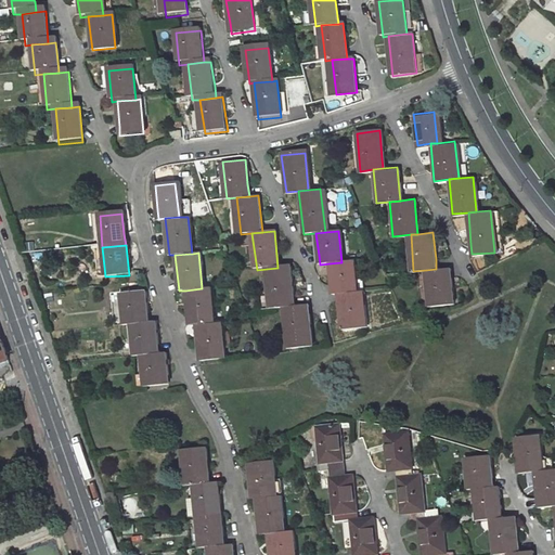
[(330,263),(332,286),(333,295),(337,294),(355,293),(351,261),(341,262),(330,263)]
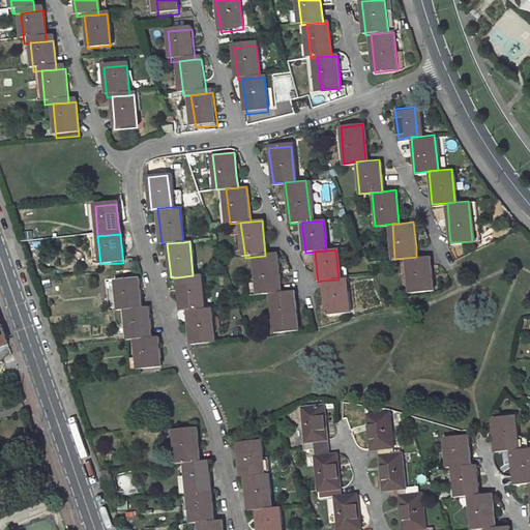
[(255,257),(259,295),(272,293),(281,293),(281,286),(276,255),(265,256),(255,257)]
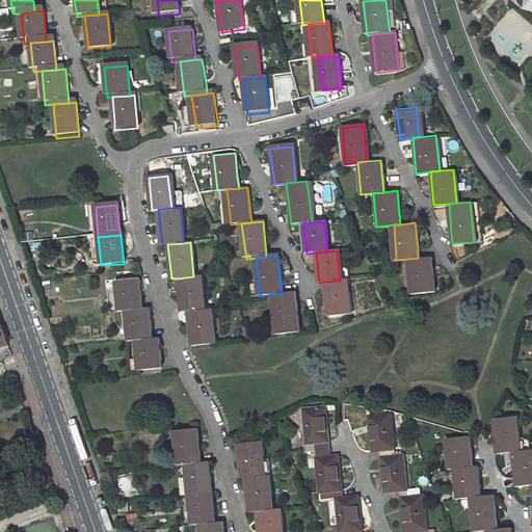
[(431,290),(430,263),(429,257),(418,258),(408,259),(410,292),(431,290)]
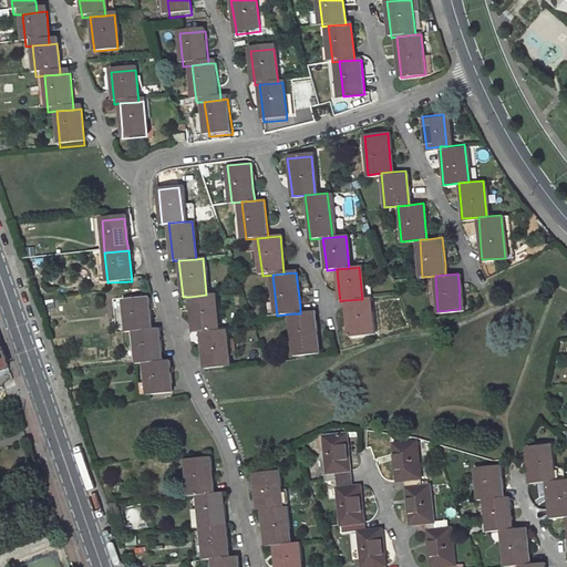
[(189,297),(192,322),(194,336),(199,334),(216,332),(213,295),(206,295),(189,297)]
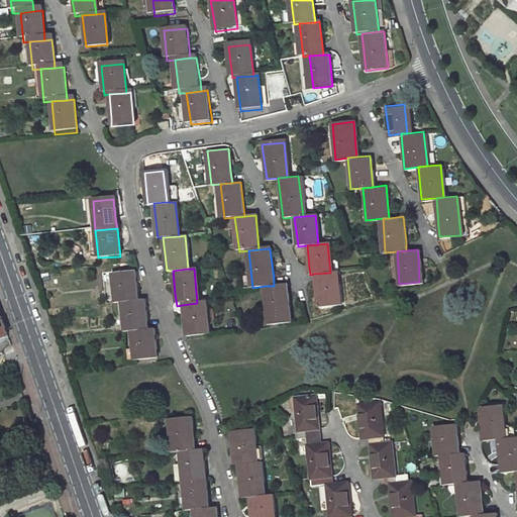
[(338,304),(335,272),(330,273),(314,274),(314,280),(318,306),(338,304)]
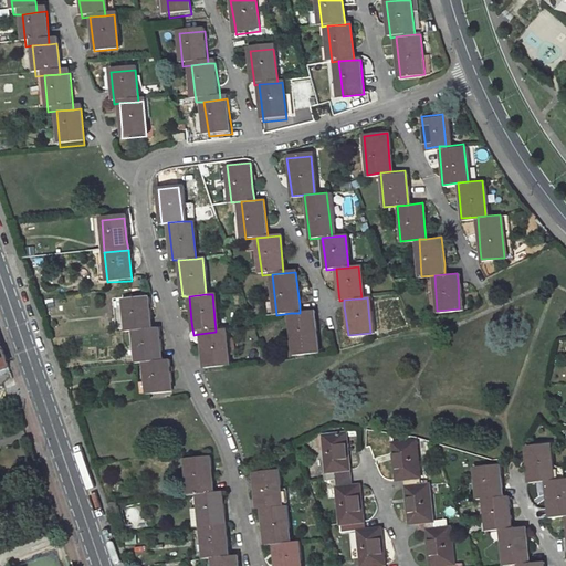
[(147,299),(124,301),(127,334),(136,333),(150,332),(147,299)]
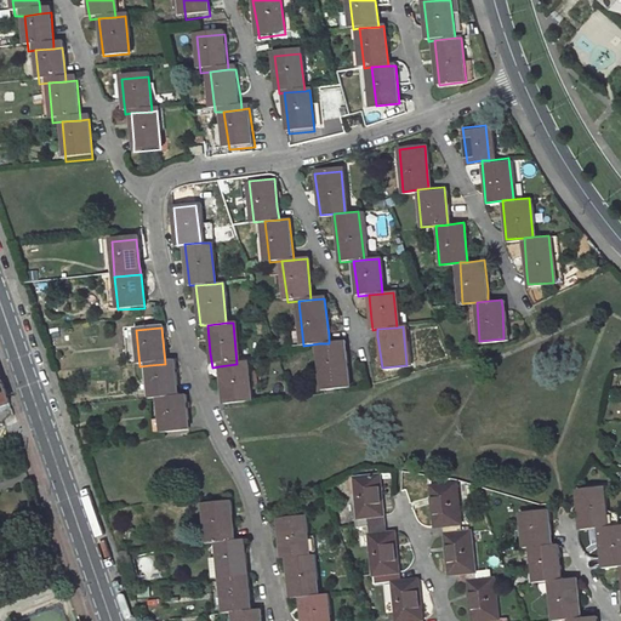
[(319,343),(324,388),(347,386),(342,341),(329,343),(319,343)]
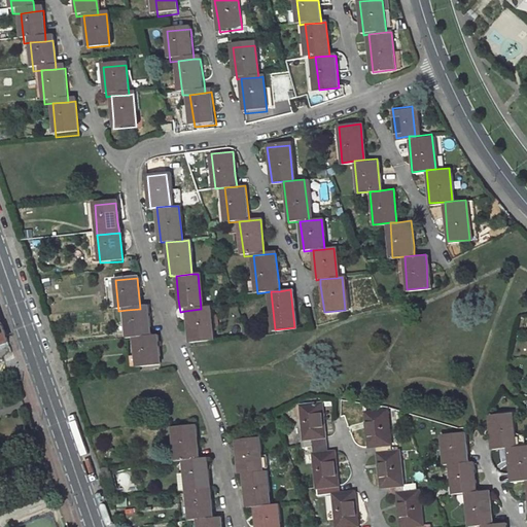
[(148,338),(146,308),(140,309),(127,310),(129,340),(136,339),(148,338)]
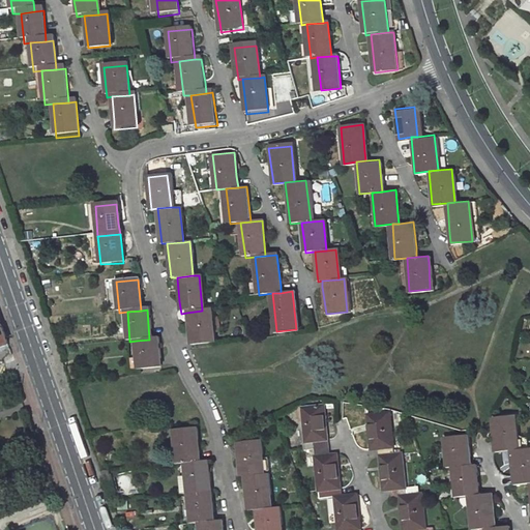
[(202,311),(186,313),(189,334),(190,345),(210,343),(208,311),(202,311)]
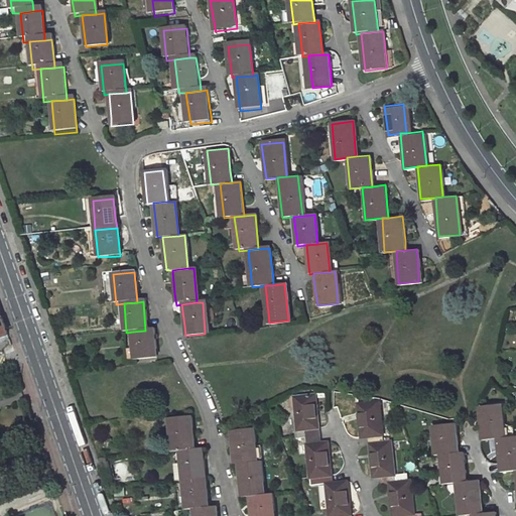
[(0,339),(9,336),(0,308),(0,339)]
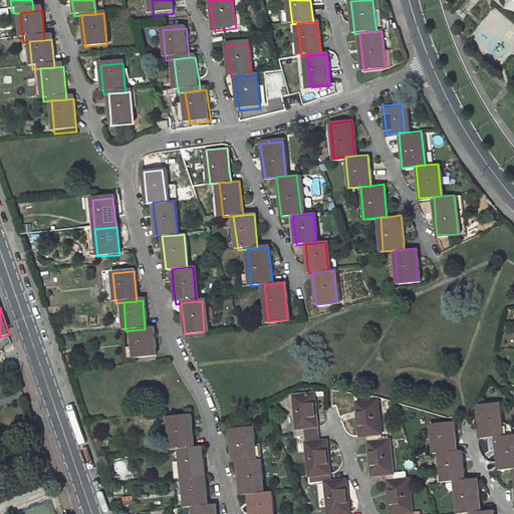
[(133,330),(136,359),(155,357),(152,329),(145,329),(133,330)]
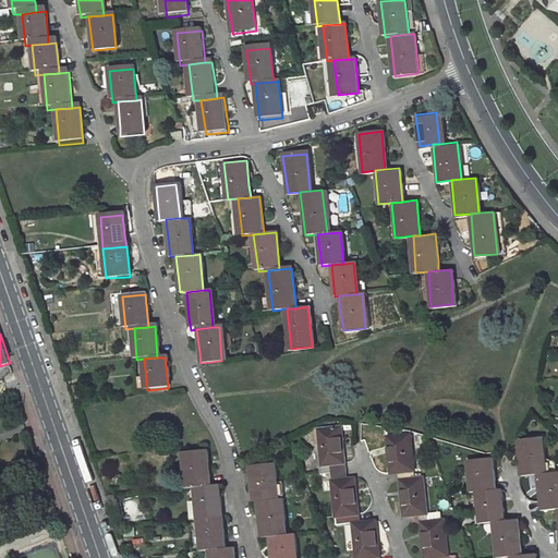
[(314,426),(318,461),(327,460),(342,459),(340,439),(339,424),(314,426)]
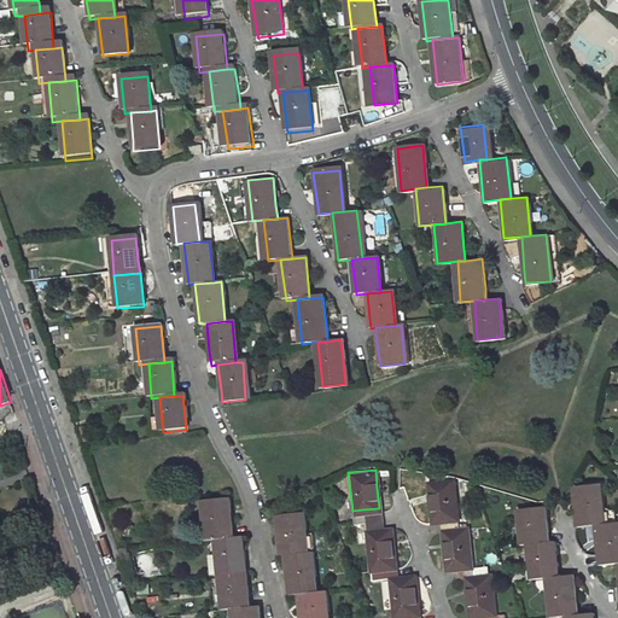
[(426,482),(431,522),(438,520),(455,519),(450,481),(426,482)]
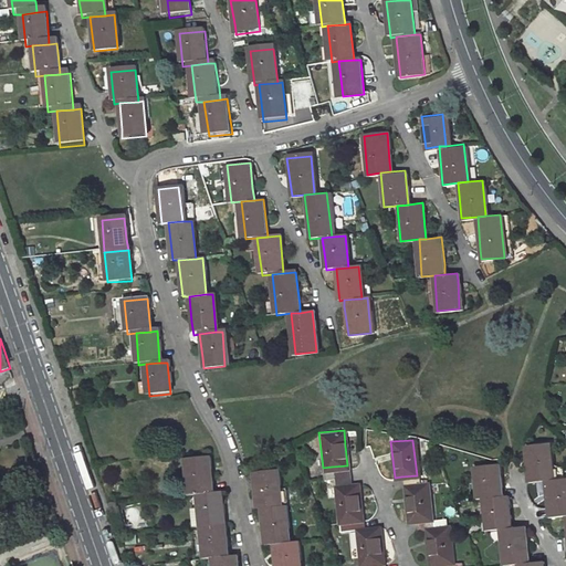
[(525,454),(527,472),(527,478),(544,477),(551,475),(545,440),(524,442),(525,454)]
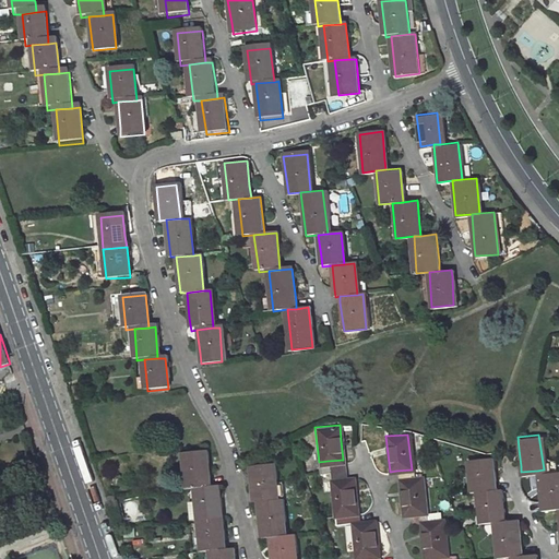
[(211,487),(206,451),(182,453),(186,489),(193,488),(211,487)]
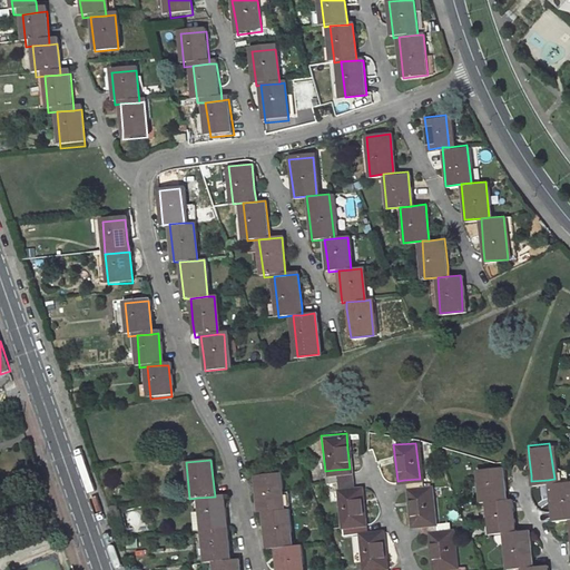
[(477,468),(480,500),(487,500),(503,498),(500,464),(477,468)]
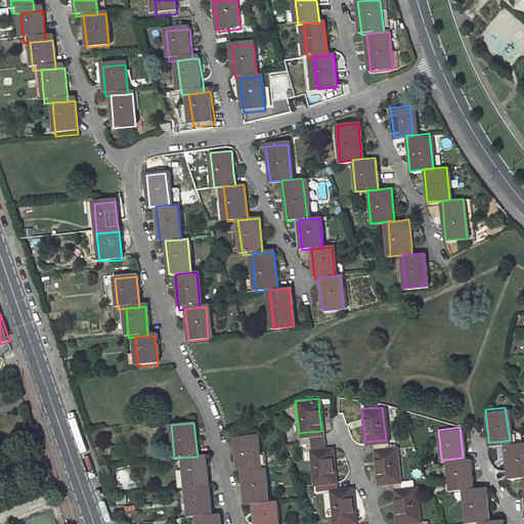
[(308,440),(322,439),(321,431),(307,432),(308,440)]
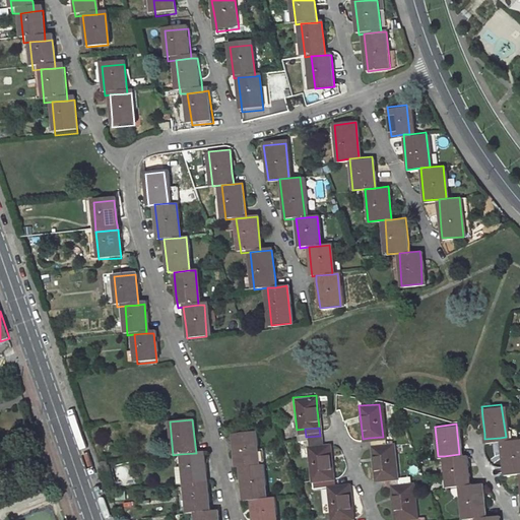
[(255,464),(251,431),(230,433),(234,467),(238,466),(255,464)]
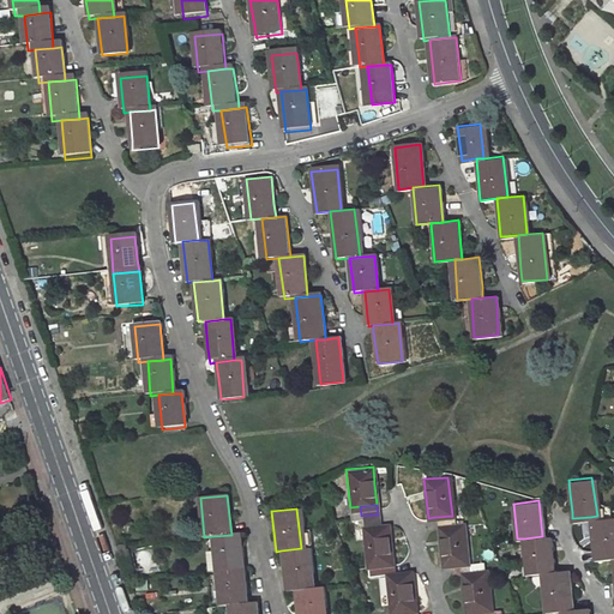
[(613,555),(613,513),(597,516),(590,517),(594,558),(612,555),(613,555)]
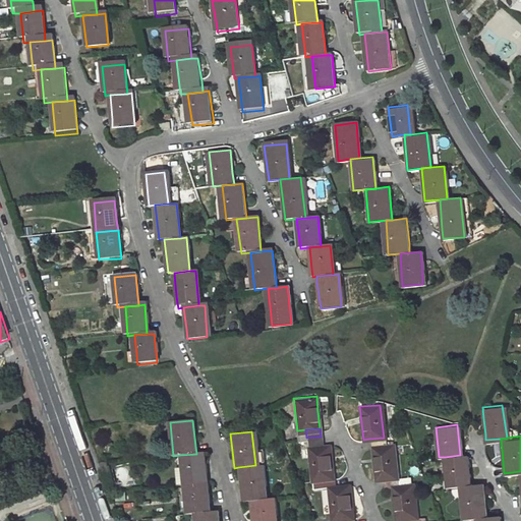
[(384,438),(369,439),(370,447),(385,446),(384,438)]
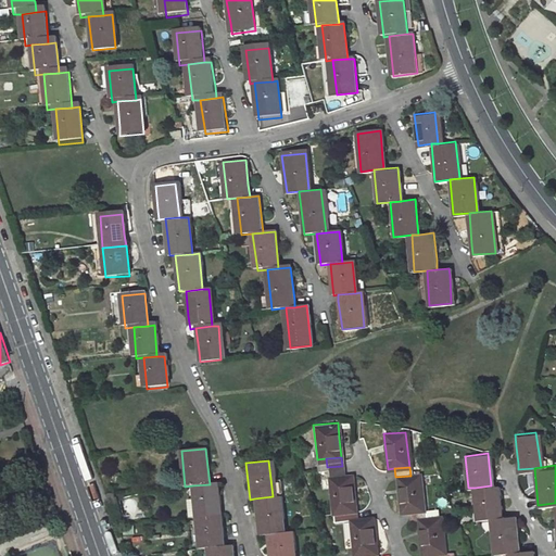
[(355,508),(352,471),(342,472),(327,474),(332,510),(340,509),(355,508)]
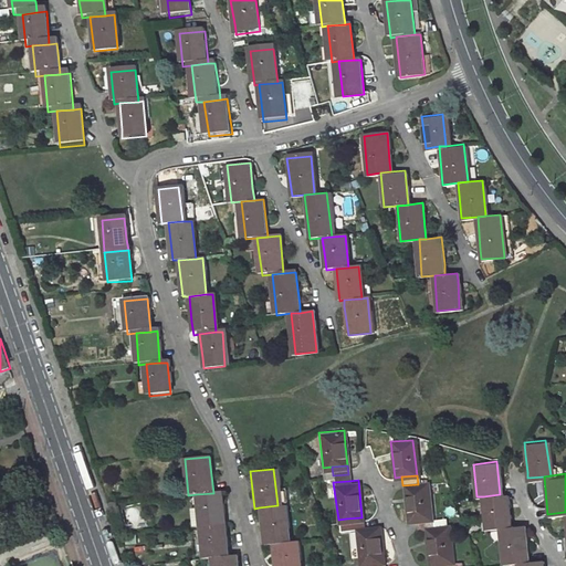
[(402,485),(407,522),(416,521),(429,520),(425,483),(418,484),(402,485)]
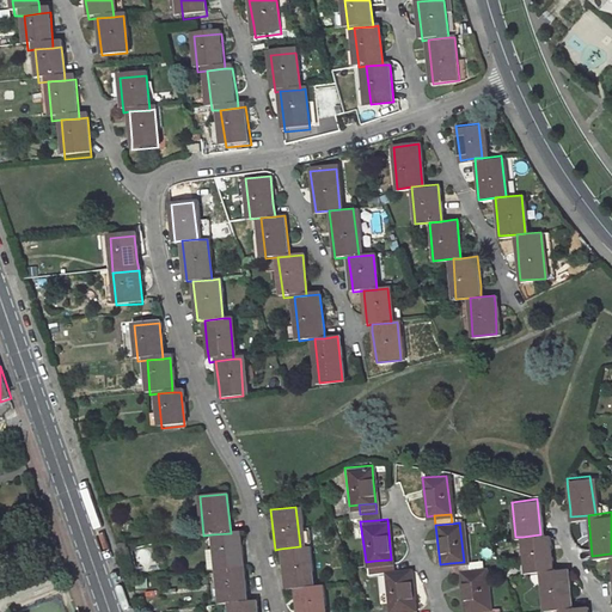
[(212,534),(216,569),(242,567),(239,554),(237,532),(231,533),(212,534)]
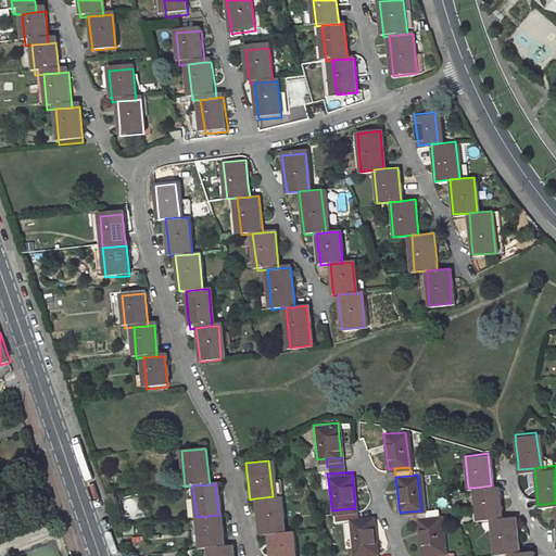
[(475,488),(478,519),(491,517),(500,516),(495,485),(491,485),(475,488)]
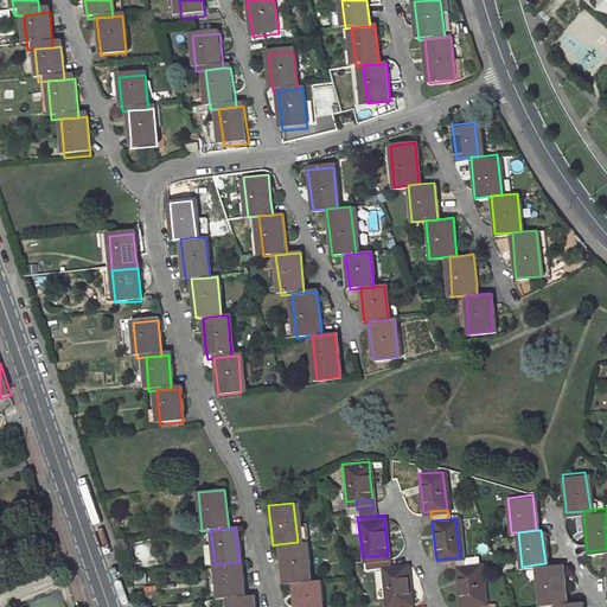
[(308,580),(304,542),(298,542),(278,544),(281,575),(282,583),(291,582),(308,580)]
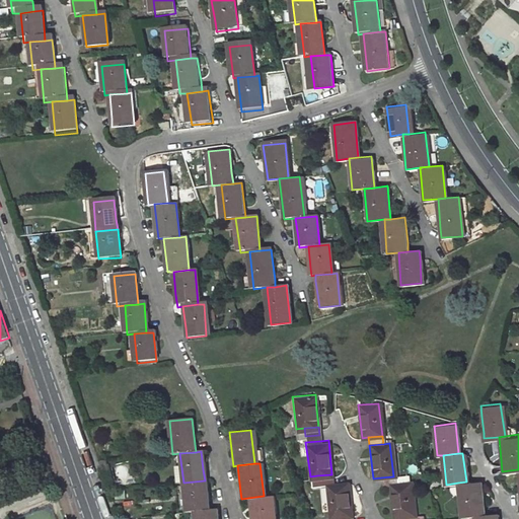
[(325,484),(332,483),(331,474),(317,475),(318,485),(325,484)]
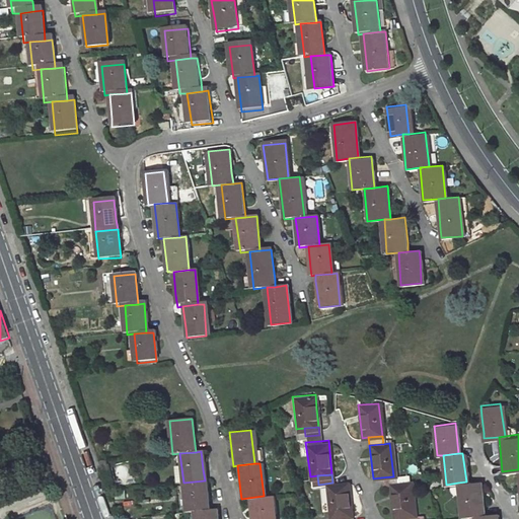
[(388,485),(394,484),(393,476),(381,477),(382,485),(388,485)]
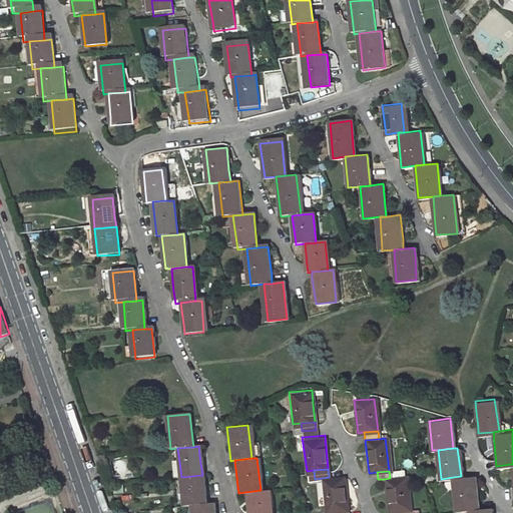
[(181,477),(185,506),(192,505),(206,503),(204,494),(202,475),(181,477)]
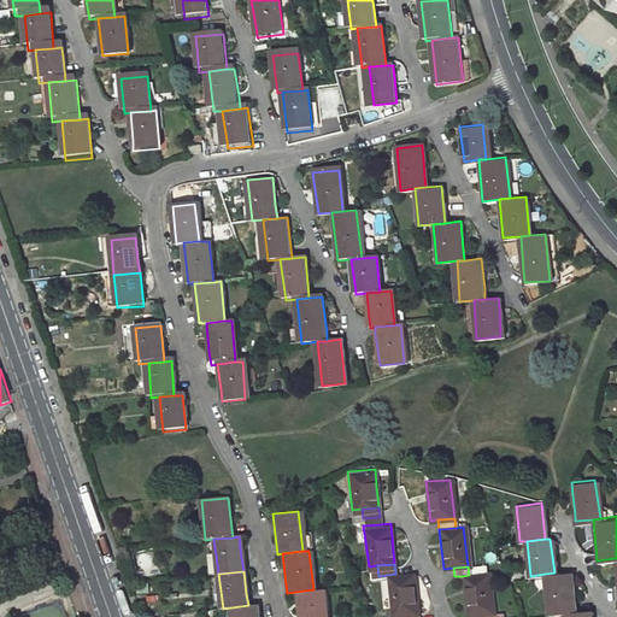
[(387,575),(392,616),(401,615),(417,612),(412,571),(395,574),(387,575)]
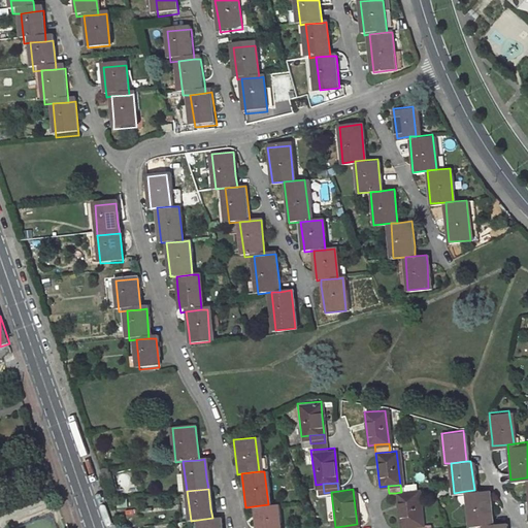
[(491,523),(487,489),(474,490),(466,491),(470,525),(483,524),(491,523)]
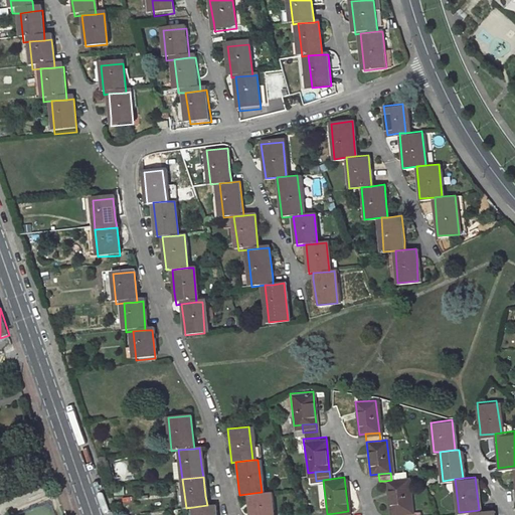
[(385,481),(389,513),(397,512),(411,511),(407,478),(391,480),(385,481)]
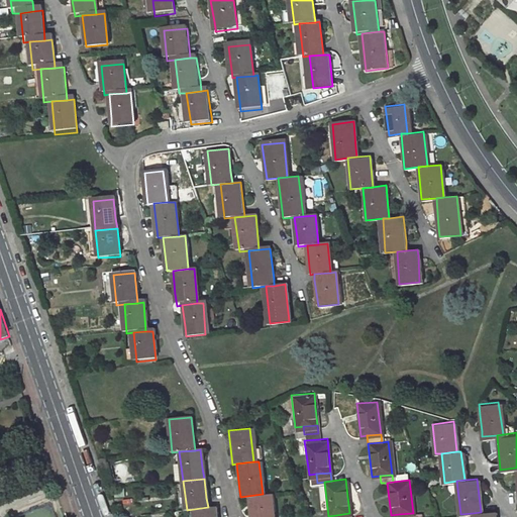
[(247,496),(249,516),(271,516),(268,493),(263,494),(247,496)]
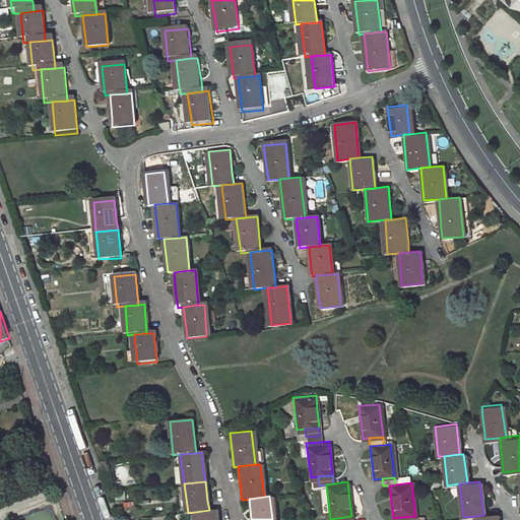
[(195,512),(196,519),(217,519),(216,510),(209,510),(195,512)]
